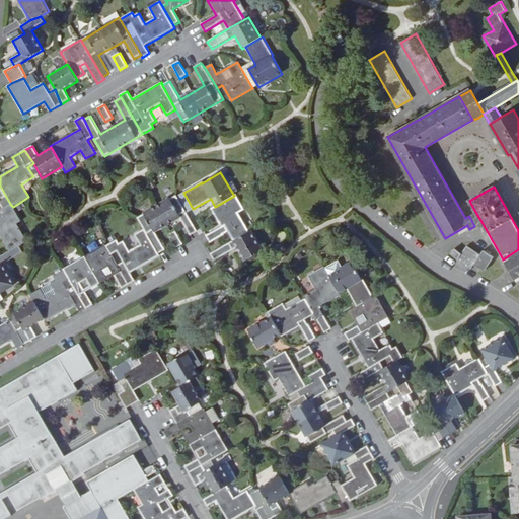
[(144,229),(159,253),(166,249),(155,232),(168,224),(179,218),(191,235),(198,231),(176,195),(137,218),(144,229)]
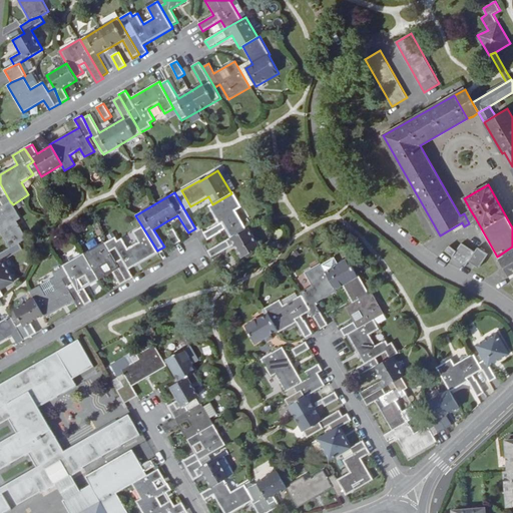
[(231,193),(212,204),(209,206),(219,224),(203,232),(207,239),(225,229),(230,238),(246,229),(236,210),(241,206),(233,192),(231,193)]
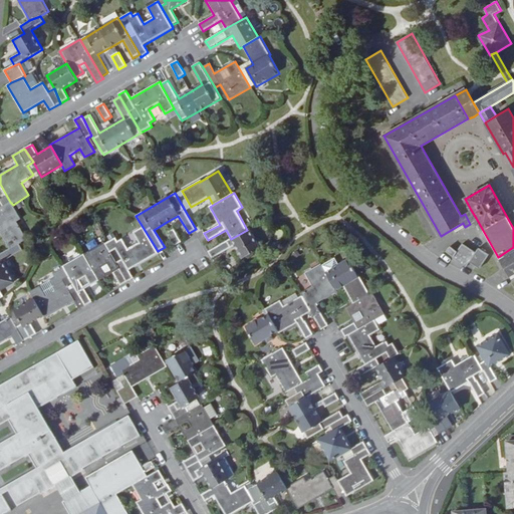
[(10,202),(6,195),(0,199),(0,200),(3,206),(10,202)]
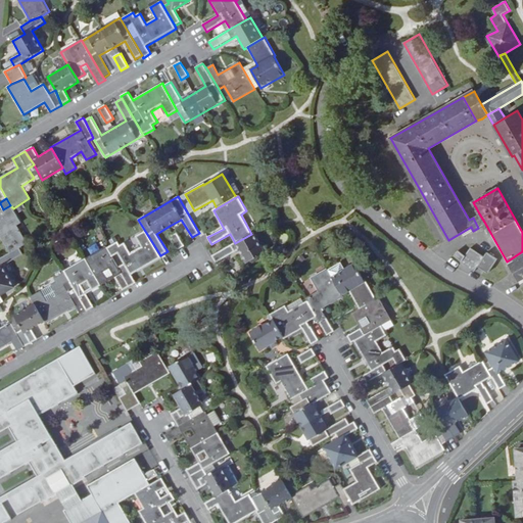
[(13,208),(10,205),(3,209),(0,211),(0,235),(10,252),(0,257),(0,266),(0,267),(4,266),(24,254),(20,248),(28,243),(17,226),(21,223),(13,208)]
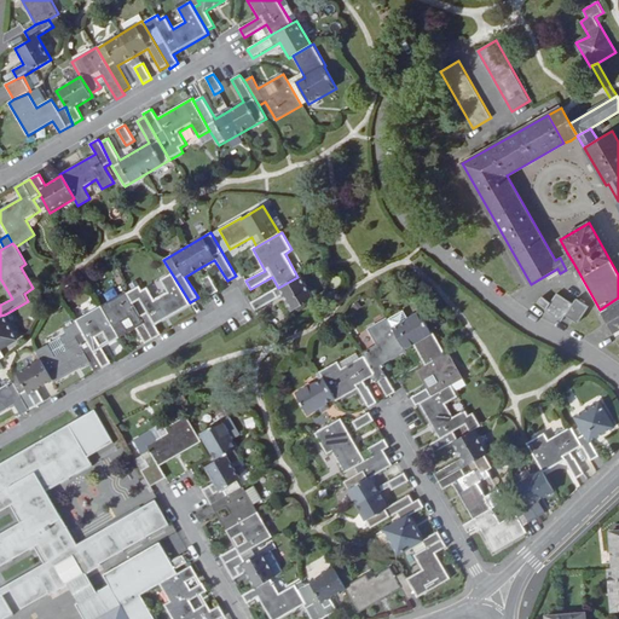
[(560,258),(565,267),(570,265),(573,262),(567,253),(563,255),(560,258)]
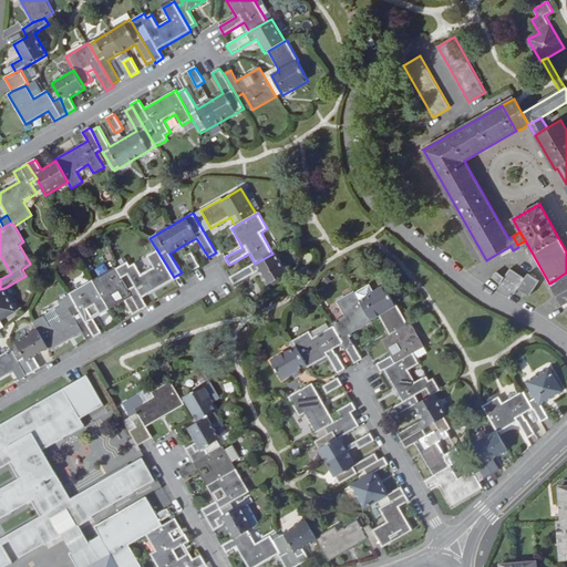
[(115,269),(140,311),(147,307),(143,298),(175,279),(174,277),(157,250),(147,257),(153,268),(142,274),(135,264),(131,266),(127,261),(115,269)]
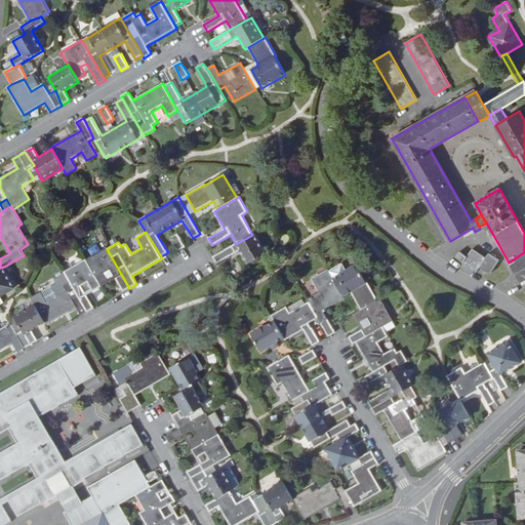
[(252,235),(236,244),(213,257),(217,265),(240,251),(247,265),(267,253),(254,233),(252,235)]
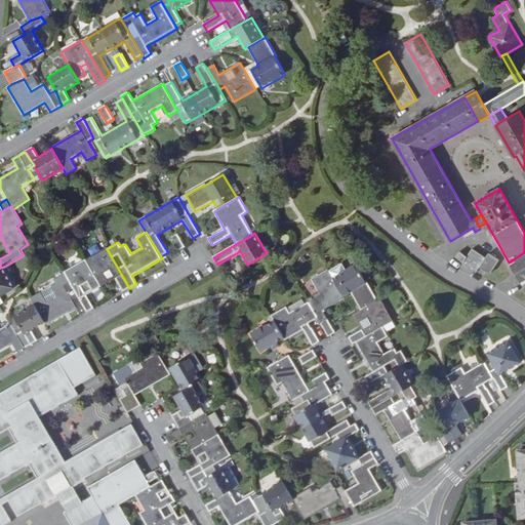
[(170,237),(176,248),(178,251),(186,247),(184,244),(177,234),(175,235),(170,237)]
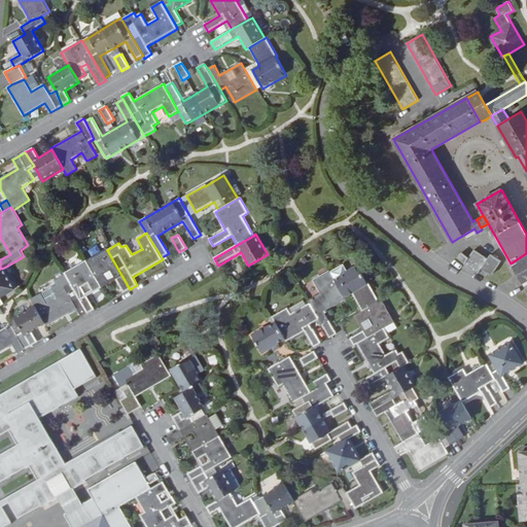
[(85,260),(102,288),(116,280),(124,293),(130,289),(107,250),(106,248),(85,260)]
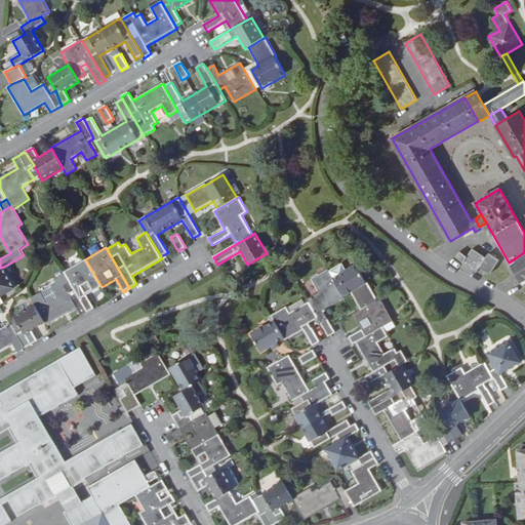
[(494,256),(489,253),(486,257),(473,249),(468,256),(459,251),(456,257),(463,263),(463,265),(477,273),(480,268),(490,275),(500,260),(494,256)]
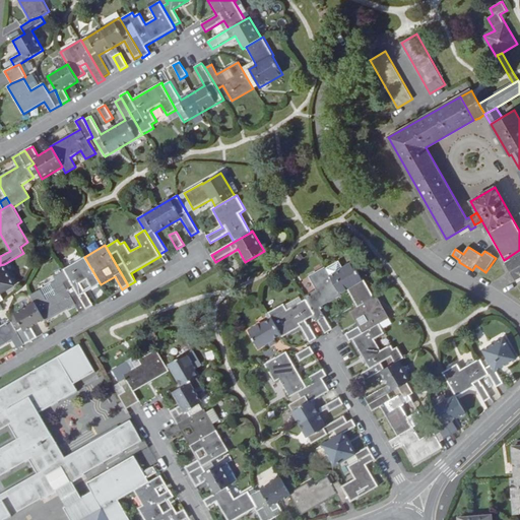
[(519,250),(504,260),(515,279),(519,276),(519,250)]
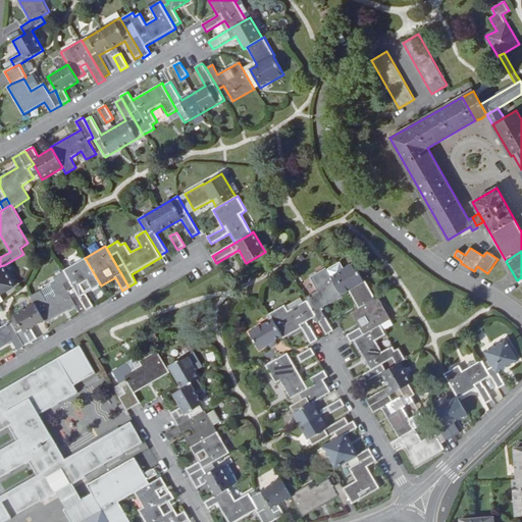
[(64,272),(88,310),(94,307),(87,294),(101,285),(85,258),(63,270),(64,272)]
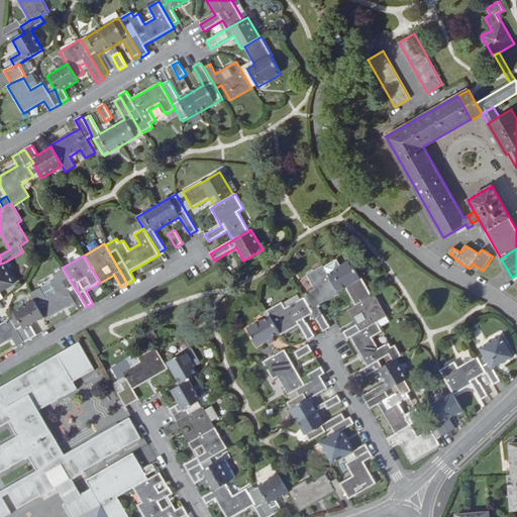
[(337,261),(325,268),(329,275),(341,268),(337,261)]
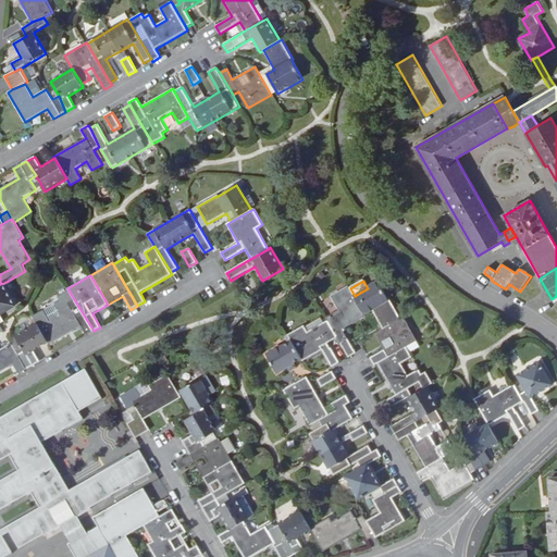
[(4,283),(0,284),(0,323),(4,321),(1,314),(17,306),(4,283)]
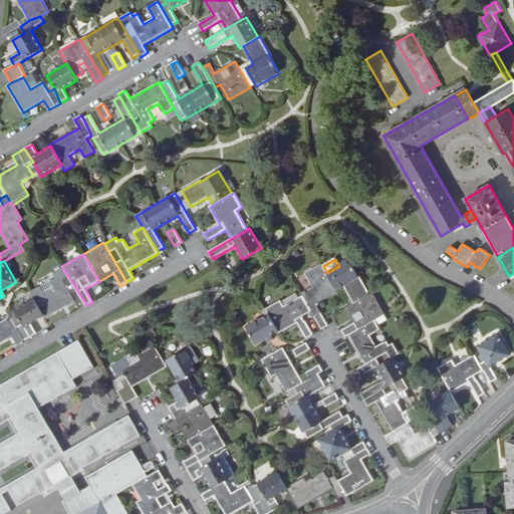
[(327,273),(335,290),(343,285),(354,304),(370,294),(360,276),(359,277),(349,261),(339,266),(327,273)]
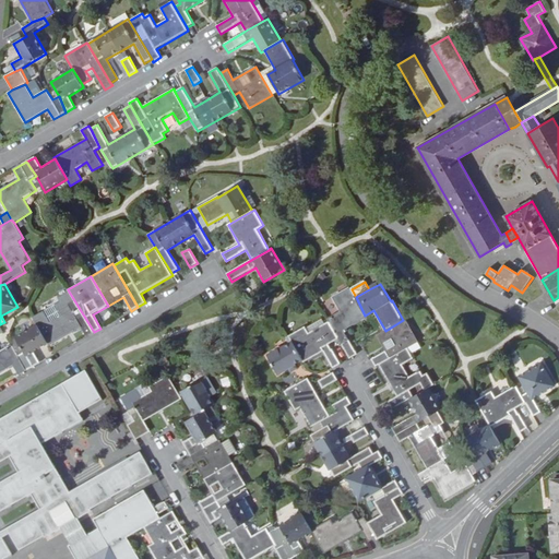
[(329,322),(339,340),(349,359),(357,355),(353,346),(344,331),(367,318),(365,316),(356,297),(352,289),(351,287),(333,298),(341,312),(328,320),(329,322)]
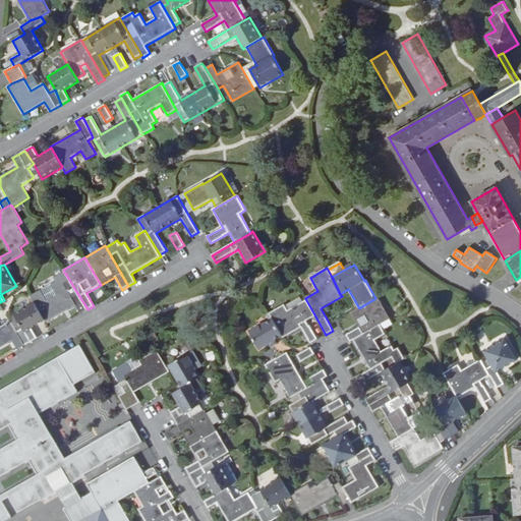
[(35,303),(45,320),(46,323),(76,305),(80,313),(88,309),(64,272),(53,278),(55,282),(51,284),(57,294),(47,300),(41,290),(31,296),(35,303)]
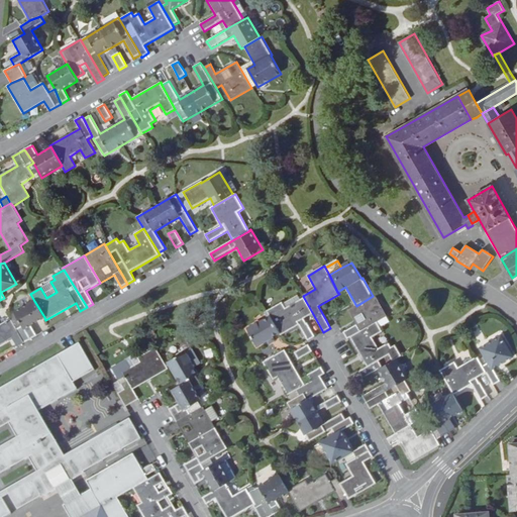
[(373,296),(356,306),(348,310),(356,324),(343,332),(347,339),(350,337),(378,322),(388,316),(376,294),(373,296)]
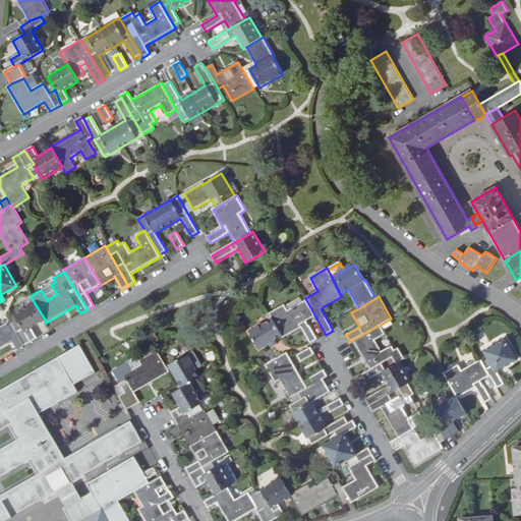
[(273,320),(282,335),(284,337),(301,327),(310,344),(317,339),(307,321),(315,316),(306,300),(288,310),(285,304),(270,313),(273,320)]
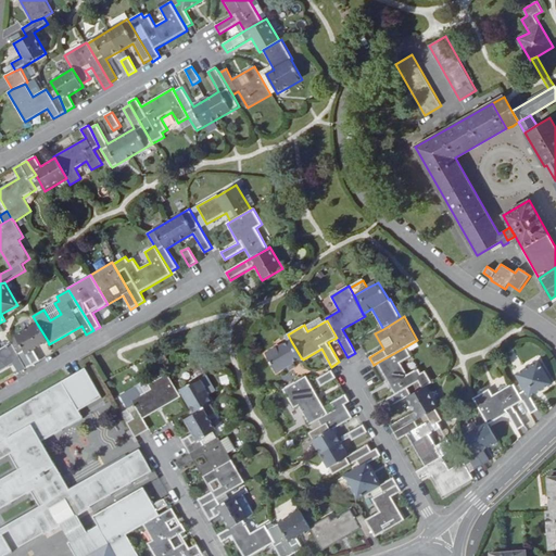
[(17,354),(25,370),(32,367),(40,362),(34,350),(48,341),(37,324),(15,337),(23,351),(17,354)]
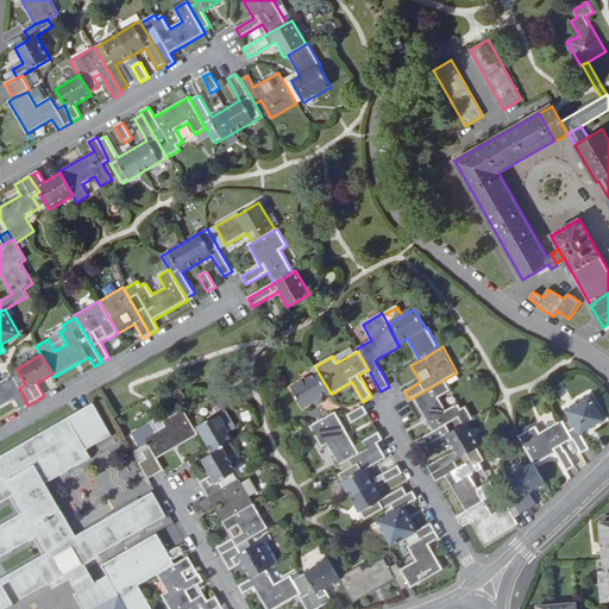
[(330,391),(319,374),(293,389),(302,407),(313,401),(322,396),(330,391)]
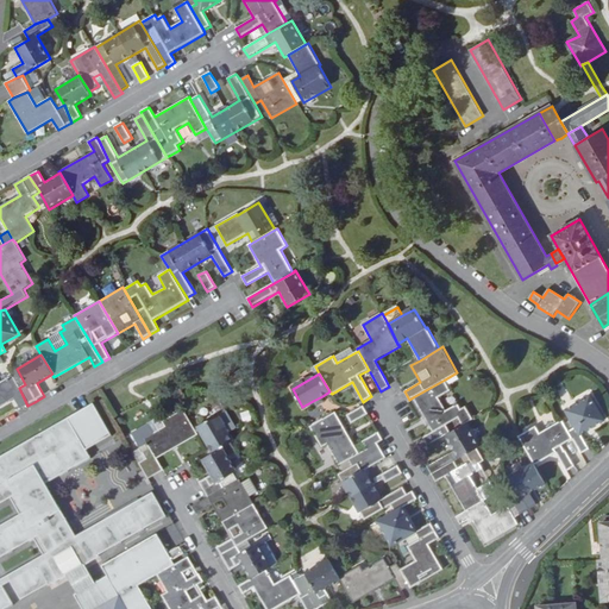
[(0,407),(14,399),(20,410),(27,406),(19,388),(12,376),(0,383),(0,407)]
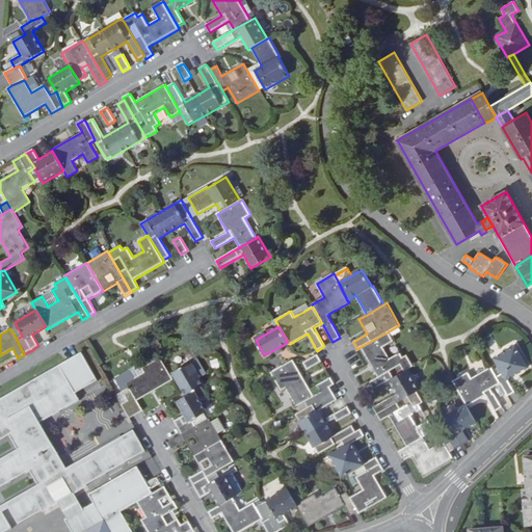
[(389,331),(361,347),(378,377),(370,382),(374,390),(389,381),(407,370),(414,367),(406,355),(403,357),(400,352),(390,358),(384,347),(394,342),(389,331)]
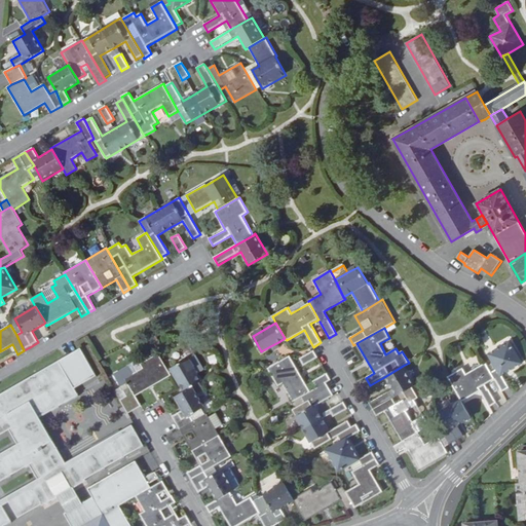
[(278,342),(270,346),(273,351),(282,347),(278,342)]
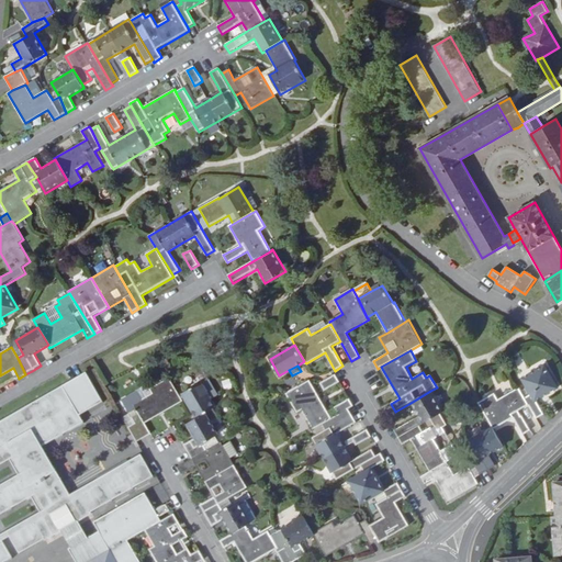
[(526,397),(529,405),(537,418),(544,414),(537,401),(559,388),(546,366),(523,379),(531,394),(526,397)]
